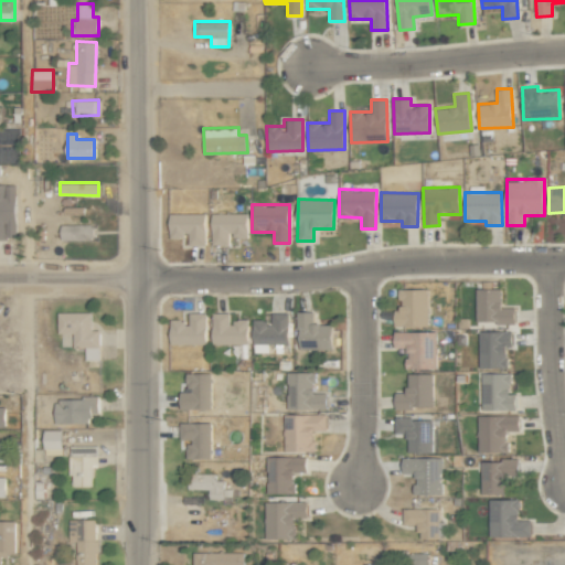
[(205,213),(169,213),(169,238),(187,238),(187,244),(204,245),(205,213)]
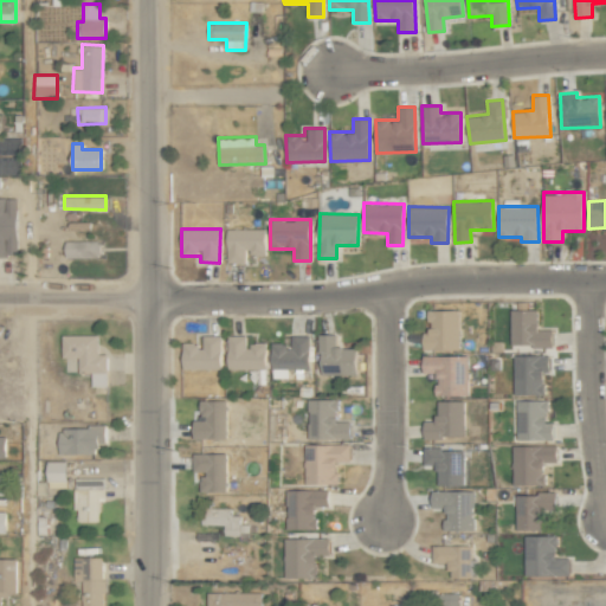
[(265,229),(227,229),(226,263),(246,263),(246,256),(265,256),(265,229)]
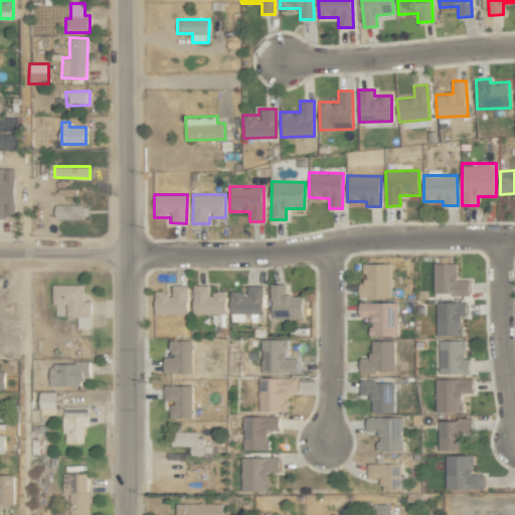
[(55,219),(86,218),(86,204),(54,205),(55,219)]
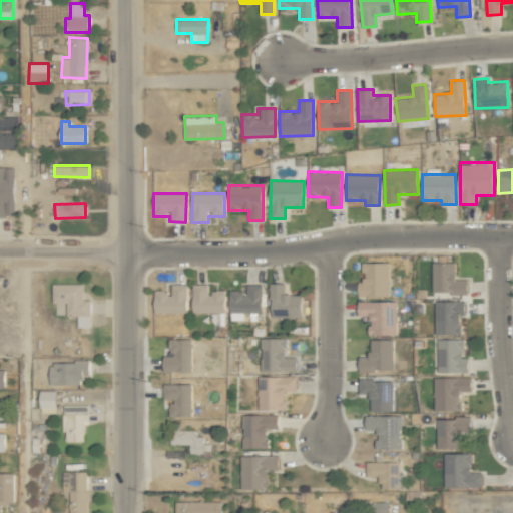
[(388,262),(363,263),(363,282),(358,282),(358,296),(389,296),(388,262)]
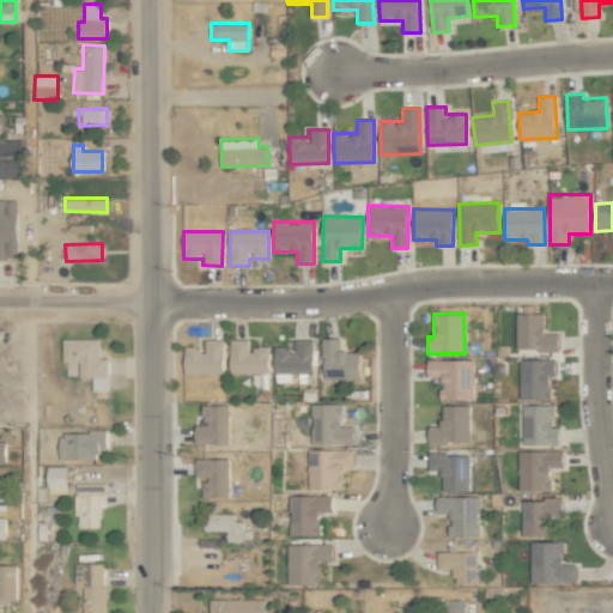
[(558,333),(544,333),(544,313),(516,314),(517,350),(559,350),(558,333)]
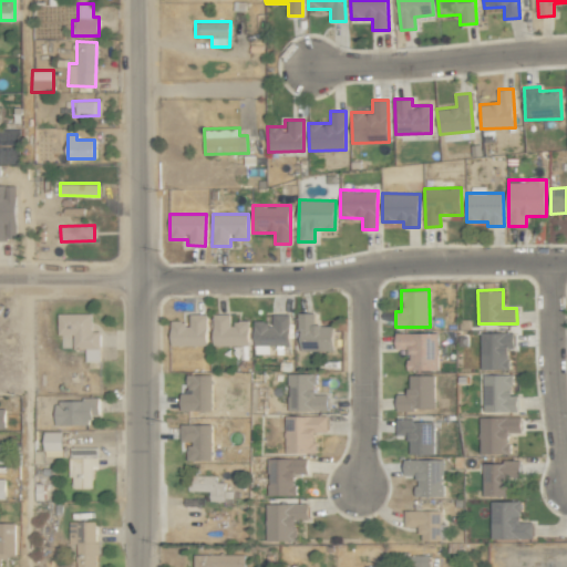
[(333,326),(315,325),(315,312),(299,312),(299,350),(332,350),(333,326)]
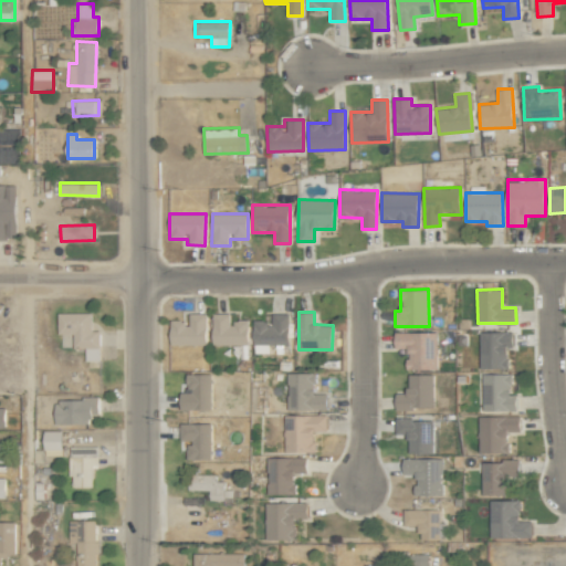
[(100,331),(91,331),(91,313),(59,313),(58,348),(85,348),(85,360),(100,360),(100,331)]
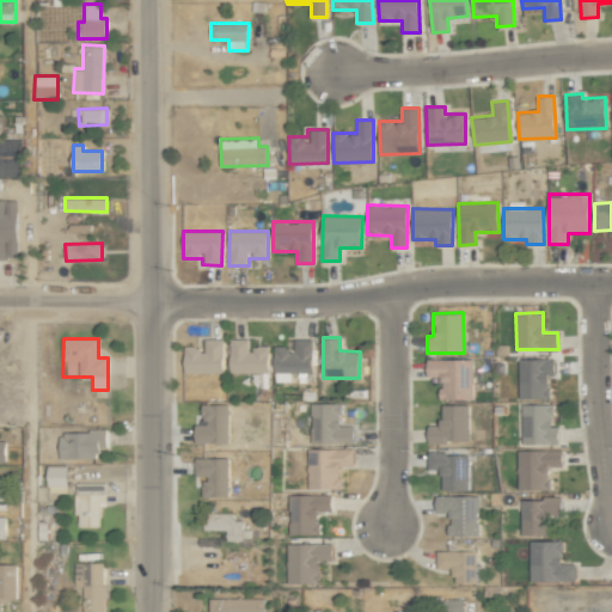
[(184,373),(224,373),(222,338),(203,338),(203,346),(184,346),(184,373)]
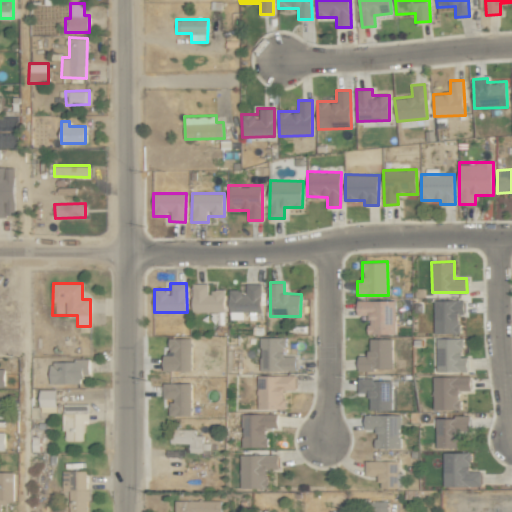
[(261,311),(261,284),(245,283),(245,290),(230,290),(229,319),(243,320),(243,311),(261,311)]
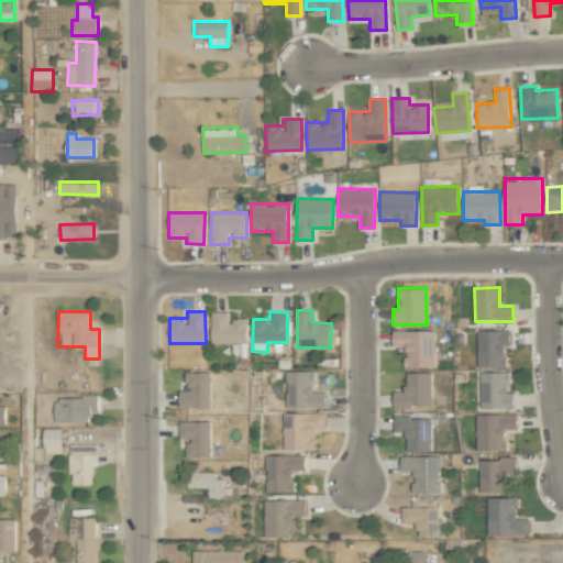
[(247,343),(246,319),(228,320),(228,312),(211,312),(211,343),(247,343)]
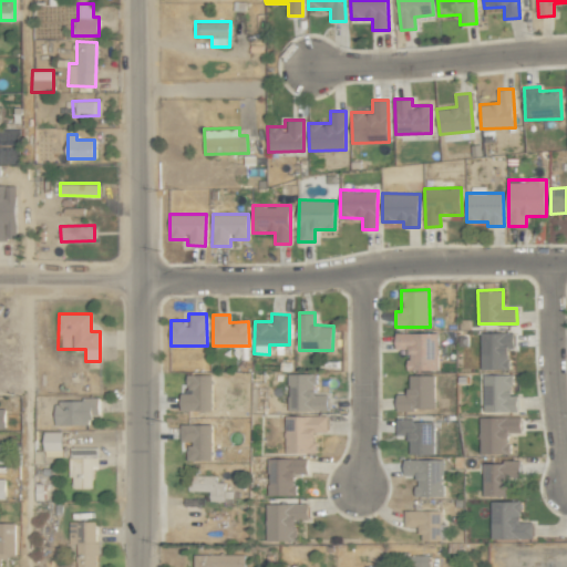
[(481,369),(508,370),(509,346),(514,346),(514,332),(482,331),(481,369)]
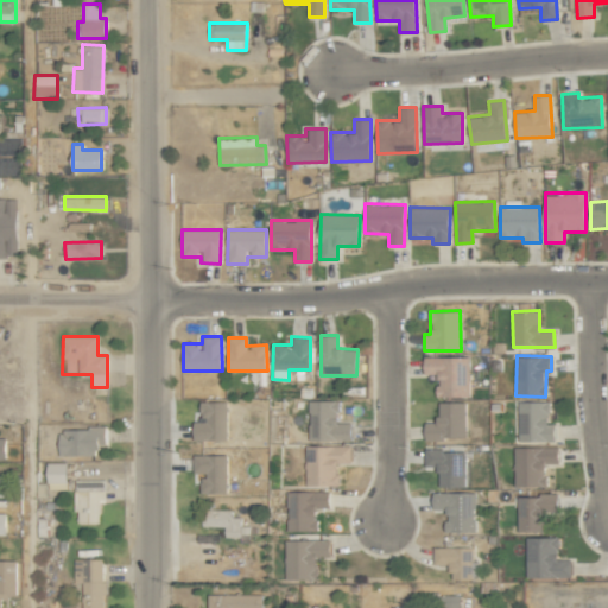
[(470,397),(469,356),(424,358),(424,374),(436,374),(437,397),(470,397)]
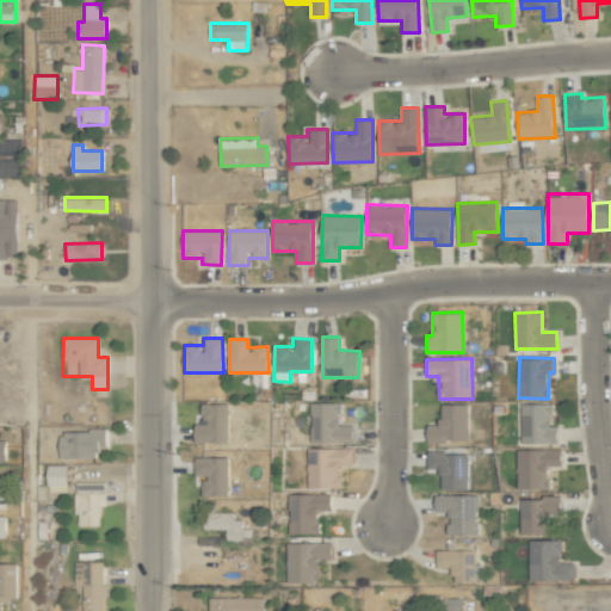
[(228,402),(203,403),(204,424),(195,424),(195,442),(228,442),(228,402)]
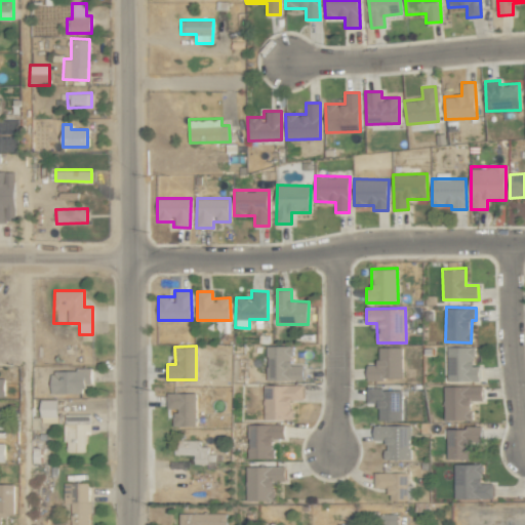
[(304,380),(304,365),(292,365),(292,346),(267,347),(268,380),(304,380)]
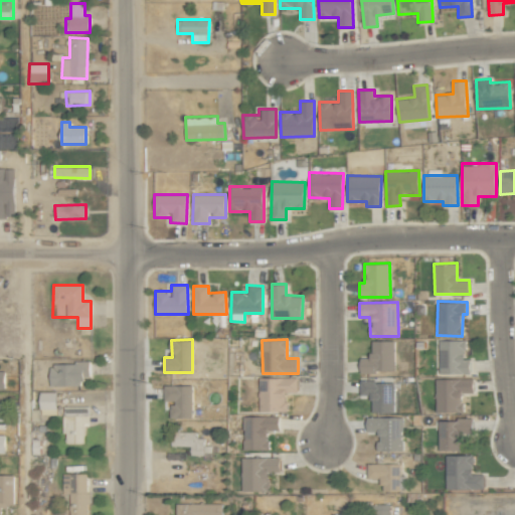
[(394,340),(371,341),(371,358),(360,358),(360,372),(394,372),(394,340)]
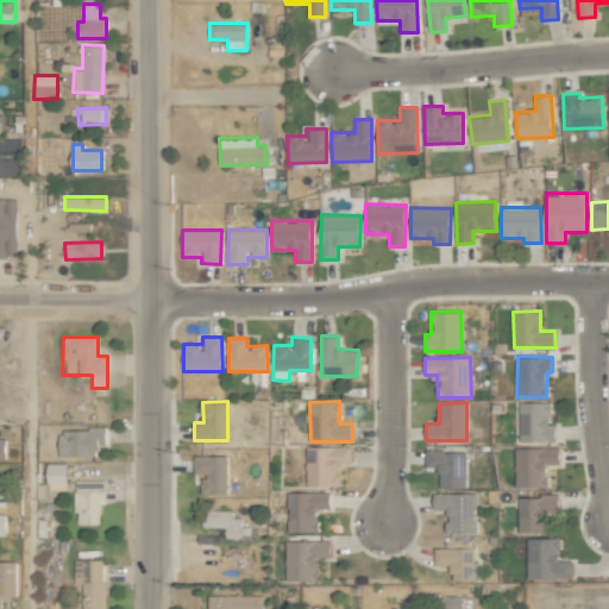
[(520,443),(557,441),(556,422),(551,422),(551,402),(519,402),(520,443)]
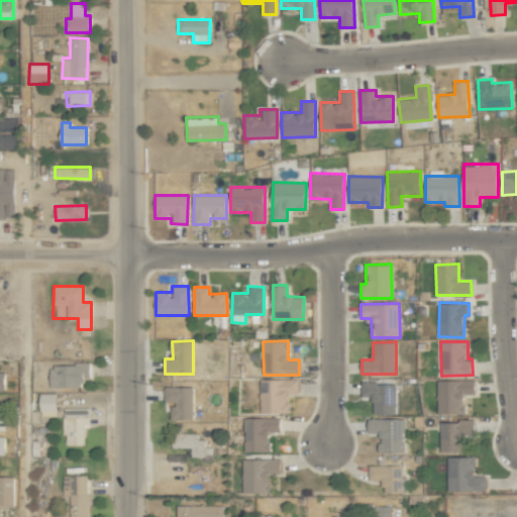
[(90,365),(50,364),(49,388),(82,388),(82,378),(89,378),(90,365)]
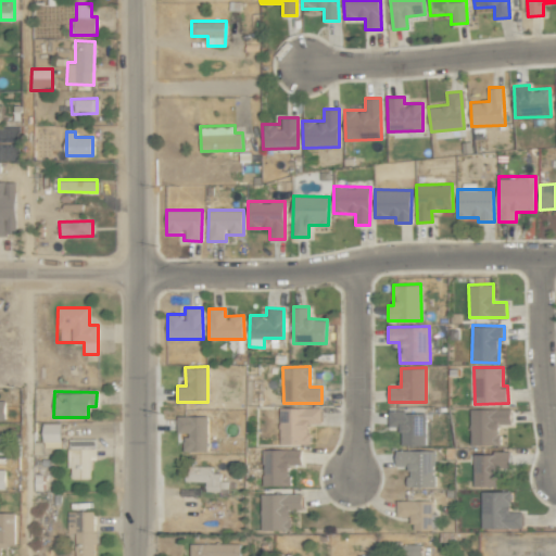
[(320,407),(278,408),(279,444),(310,444),(308,424),(321,424),(320,407)]
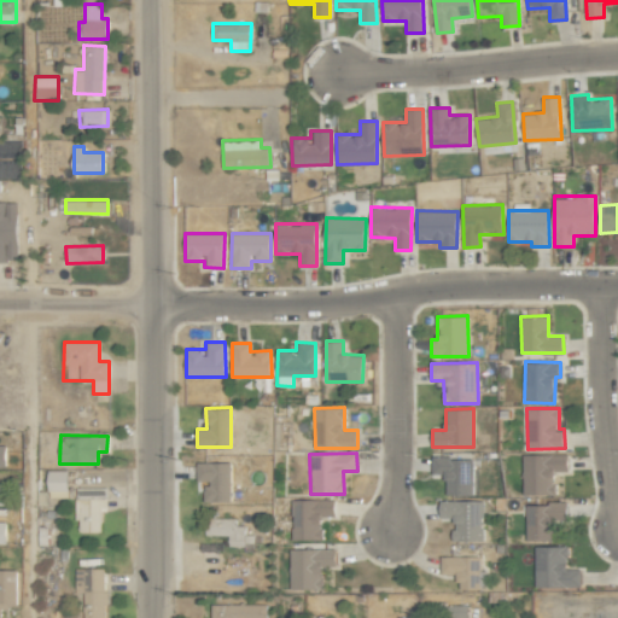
[(567,454),(523,454),(523,495),(554,495),(554,471),(567,471),(567,454)]
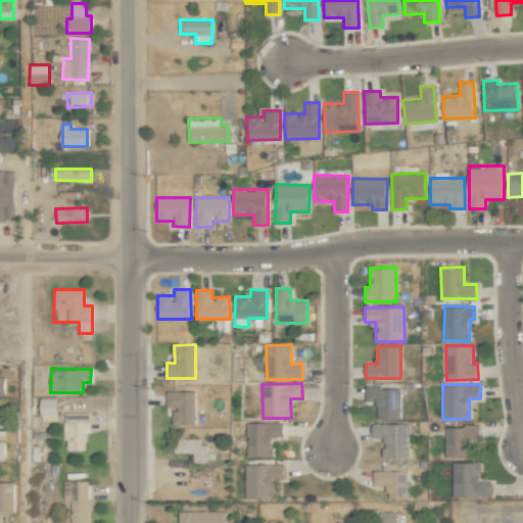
[(399,419),(399,387),(366,387),(366,400),(378,400),(377,419),(399,419)]
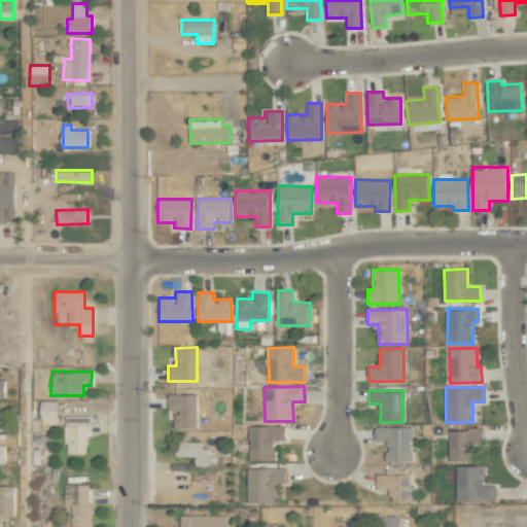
[(197,427),(197,393),(168,394),(169,417),(174,417),(174,428),(197,427)]
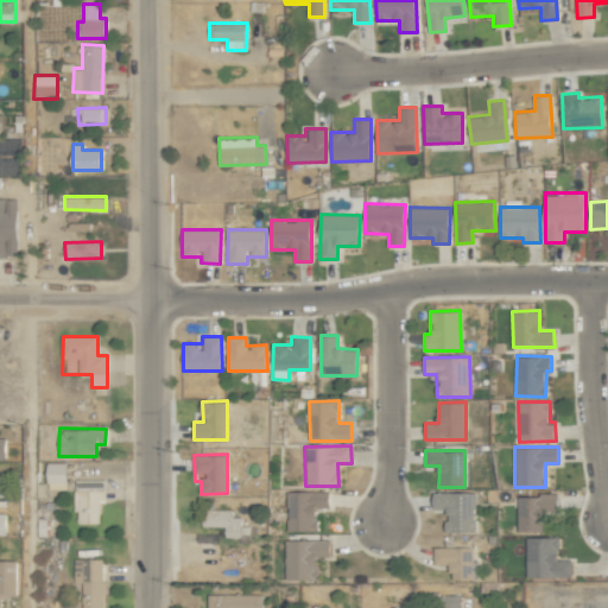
[(68,462),(46,462),(48,491),(68,489),(68,462)]
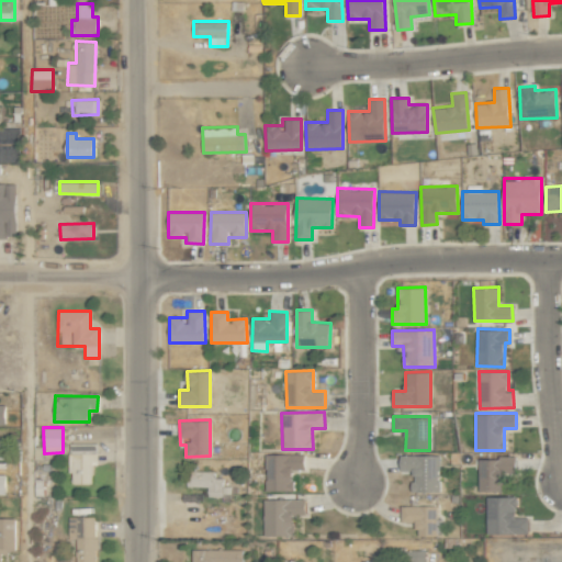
[(92,484),(91,465),(97,465),(97,445),(69,445),(69,484),(92,484)]
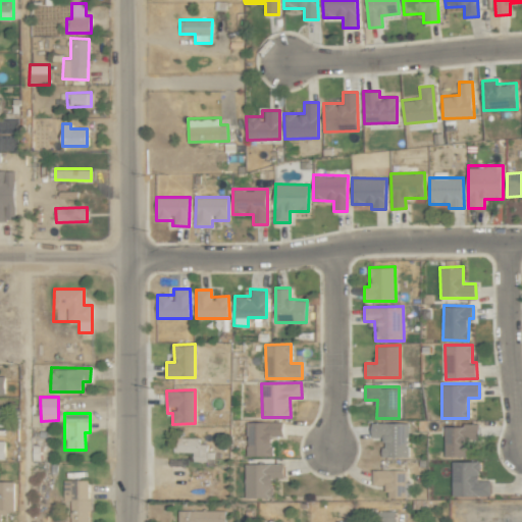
[(282,421),(248,422),(248,456),(272,456),(271,435),(282,435),(282,421)]
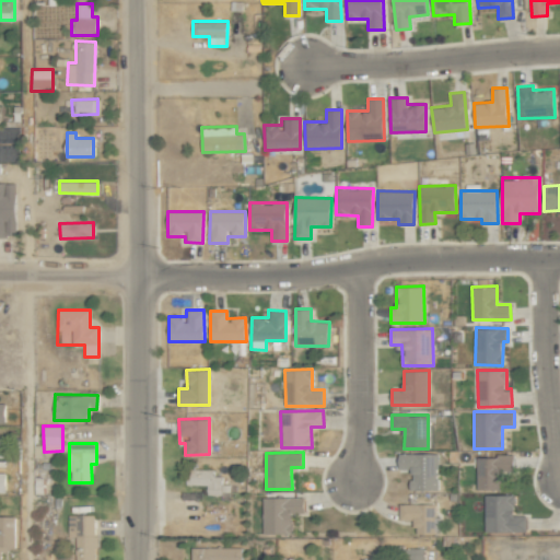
[(438,454),(399,453),(399,469),(411,469),(410,490),(438,490),(438,454)]
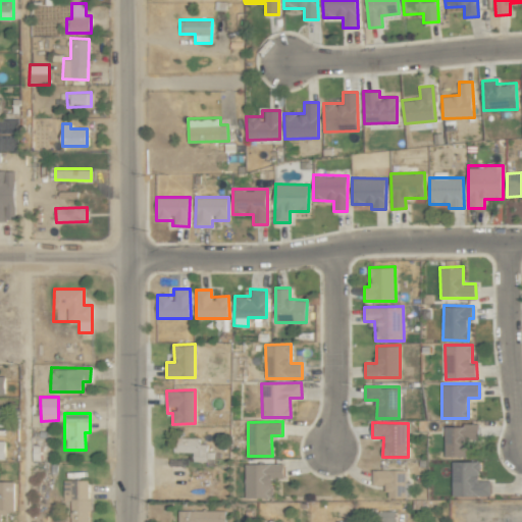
[(479,425),(445,425),(445,456),(467,457),(468,436),(478,436),(479,425)]
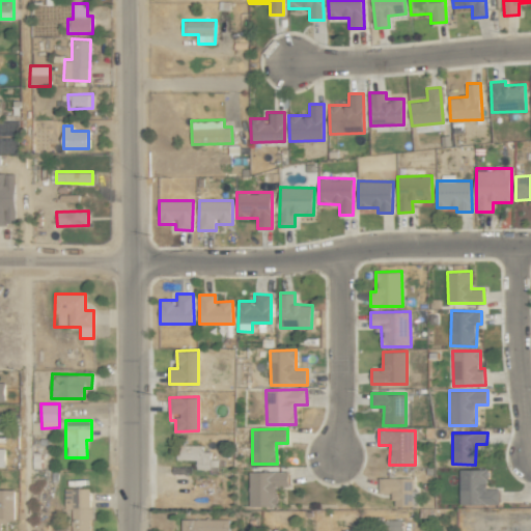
[(202,445),(176,445),(176,459),(196,459),(196,468),(223,468),(223,451),(202,452),(202,445)]
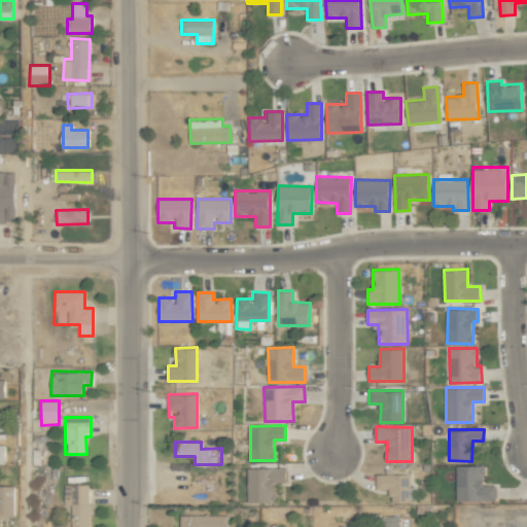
[(495,500),(495,485),(484,485),(484,465),(456,466),(456,501),(495,500)]
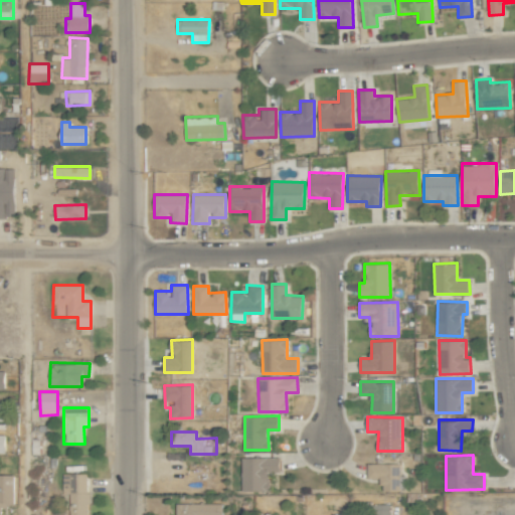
[(269,492),(269,472),(280,472),(280,458),(241,457),(240,491),(269,492)]
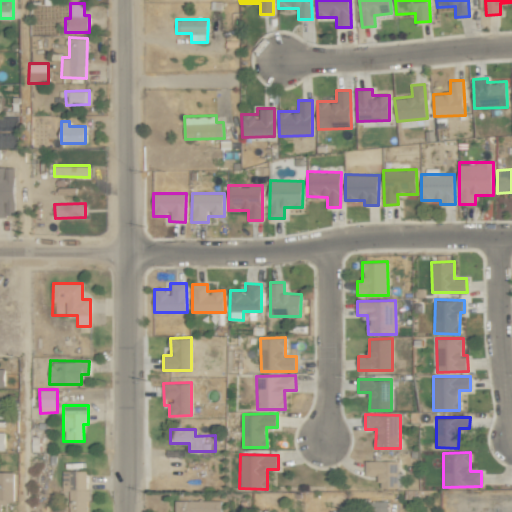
[(397,488),(397,461),(365,461),(365,476),(379,476),(379,488),(397,488)]
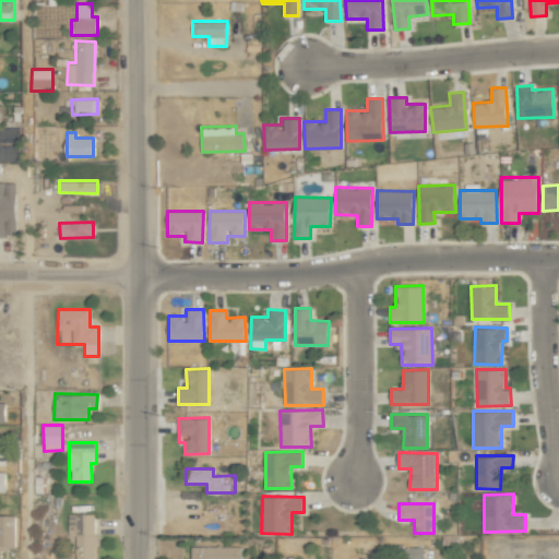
[(0,558),(0,550),(15,550),(14,515),(0,514),(0,558)]
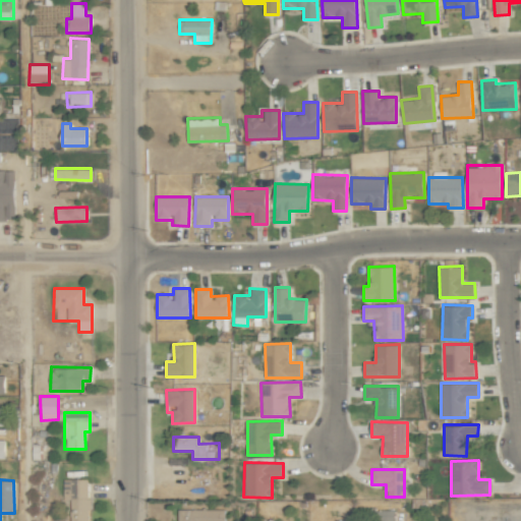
[(89,520),(88,479),(70,479),(70,520),(89,520)]
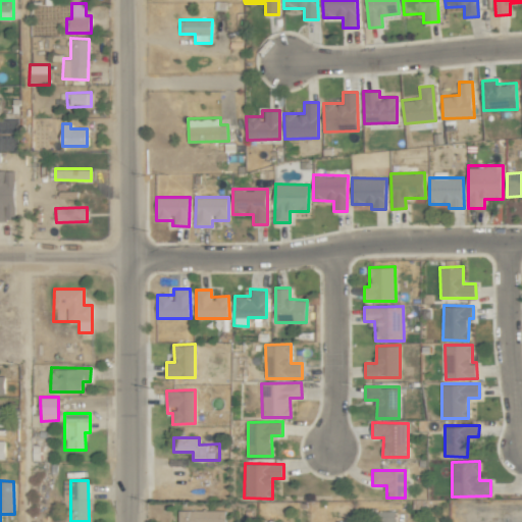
[(224,521),(225,511),(178,510),(177,521),(224,521)]
